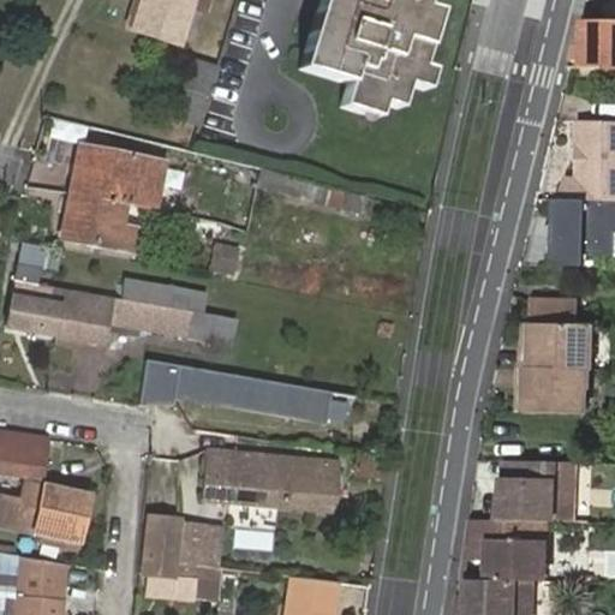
[(141,0),(132,33),(179,42),(191,0),(141,0)]
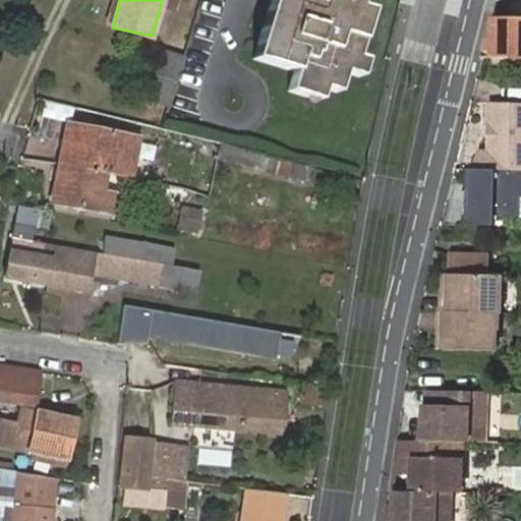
[(268,0),(266,10),(272,12),(267,30),(259,26),(254,45),(263,48),(257,61),(291,72),(285,91),(303,96),(308,83),(321,89),(335,94),(342,73),(357,79),(364,61),(356,58),(367,22),(356,20),(360,6),(355,5),(356,0),(268,0)]
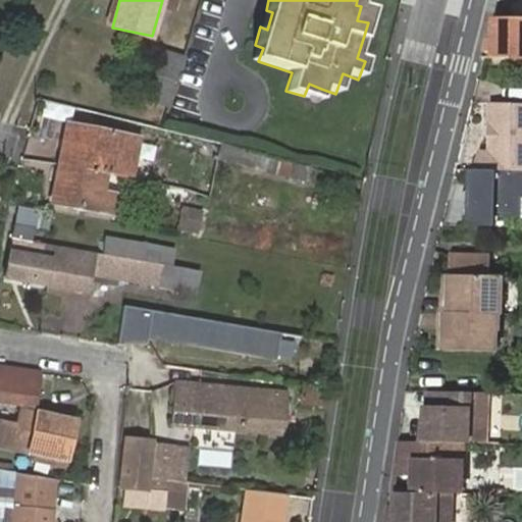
[(372,9),(361,6),(357,20),(368,22),(372,9)]
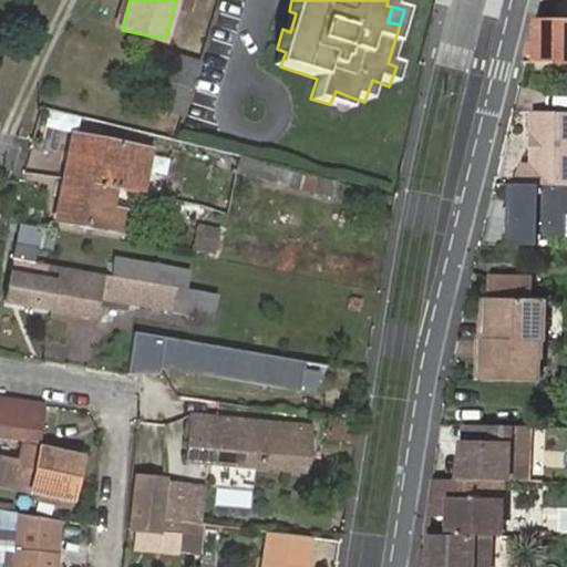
[(289,11),(282,29),(290,32),(296,13),(289,11)]
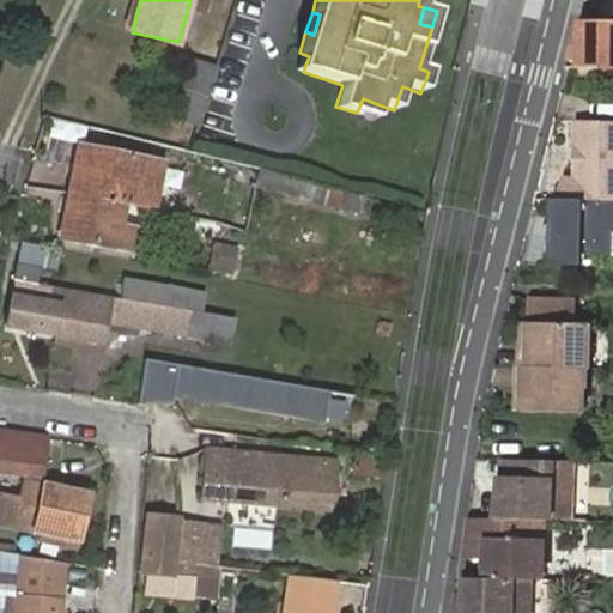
[(612,20),(584,20),(583,46),(578,44),(572,70),(584,70),(612,70),(612,20)]
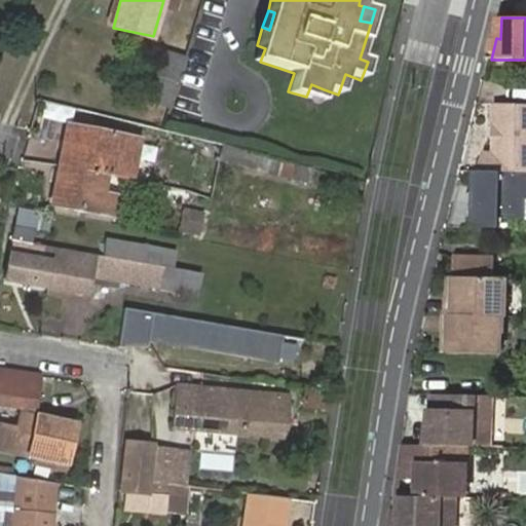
[(252,59),(260,62),(265,48),(257,45),(252,59)]
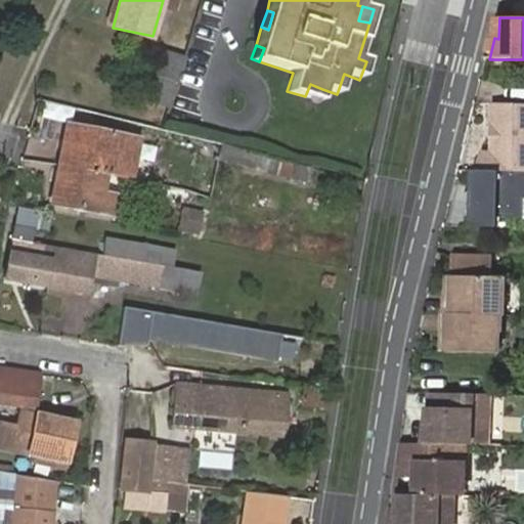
[(149,99),(170,104),(184,58),(163,53),(149,99)]
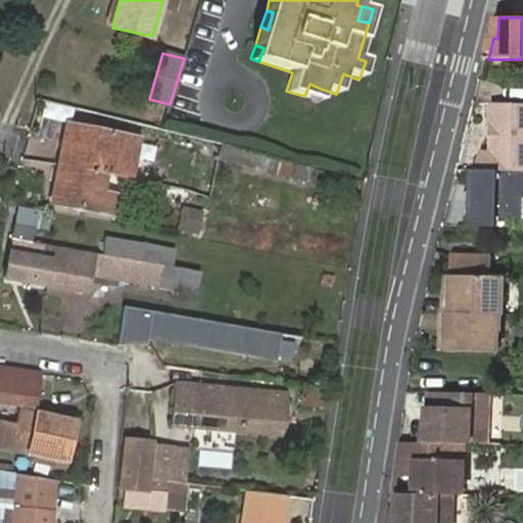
[(317,101),(322,89),(310,84),(304,96),(317,101)]
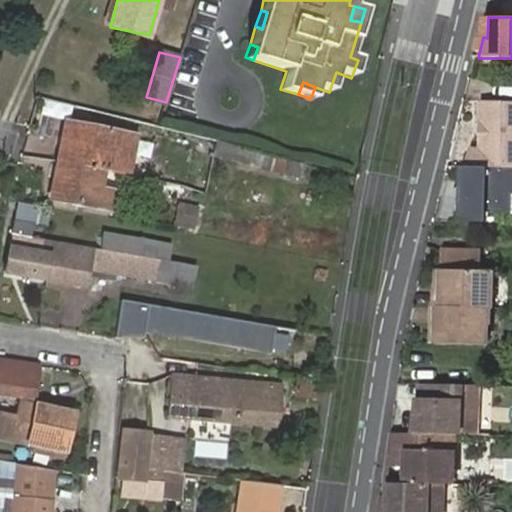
[(511,102),(487,101),(485,150),(474,149),(474,166),(511,166),(511,102)]
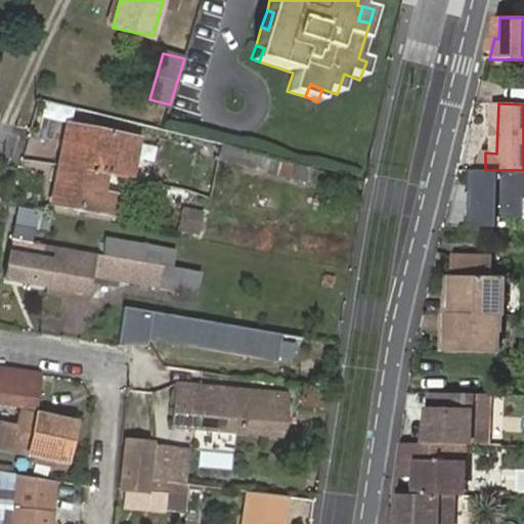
[(126,158),(132,159),(137,136),(62,122),(56,161),(122,175),(126,158)]
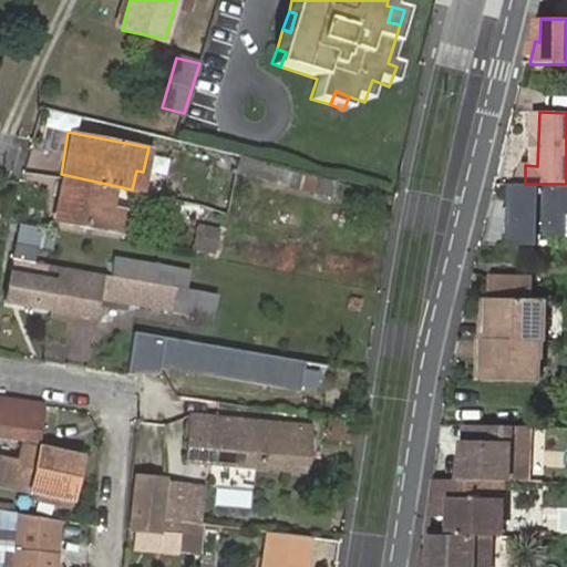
[(237,156),(235,169),(284,183),(285,175),(295,178),(297,172),(237,156)]
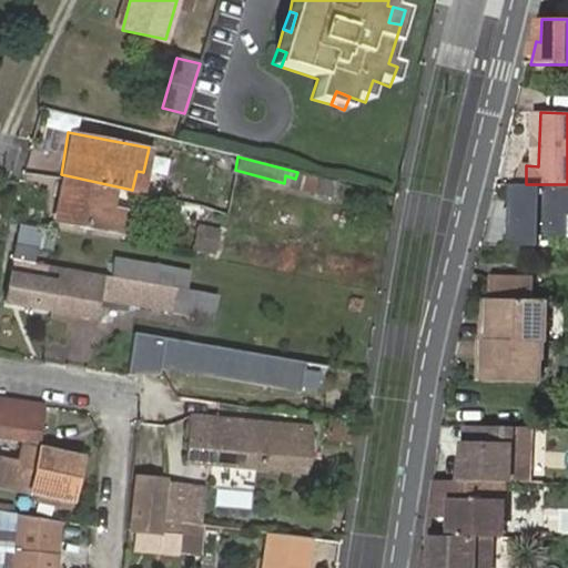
[(132,190),(140,191),(143,172),(137,171),(132,190)]
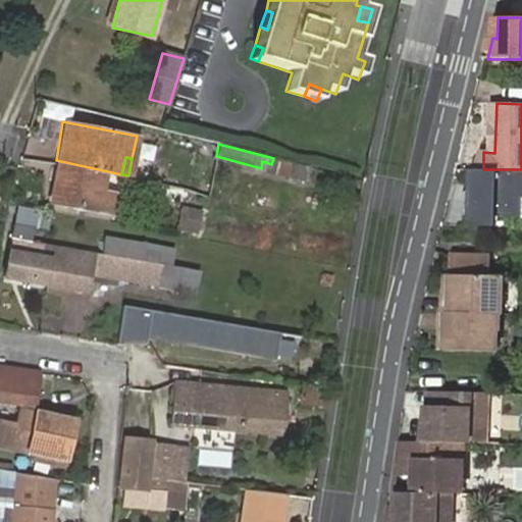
[(328,189),(332,173),(278,159),(274,175),(328,189)]
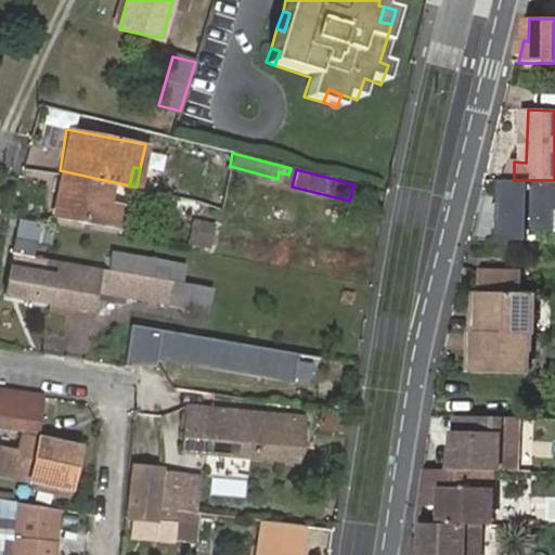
[(54,214),(117,227),(121,204),(101,201),(105,183),(60,173),(54,214)]
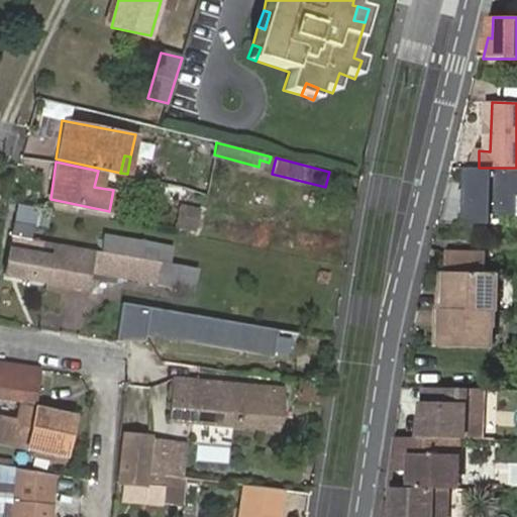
[(474,168),(470,168),(469,207),(495,208),(495,213),(516,213),(516,168),(479,168),(474,168)]
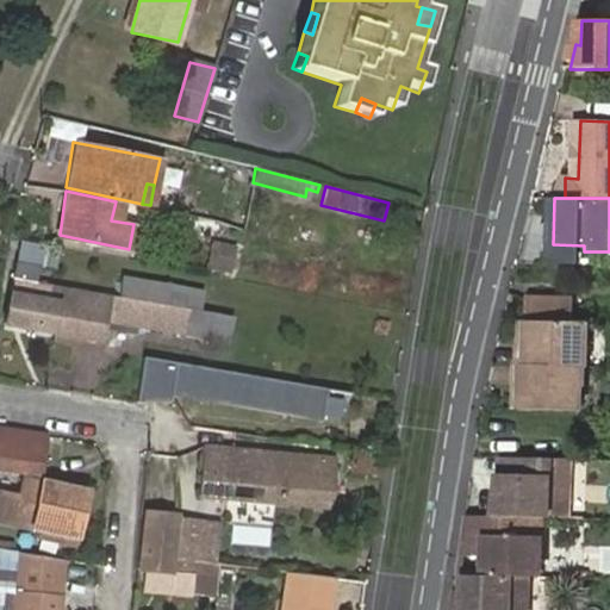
[(18,238),(16,248),(39,253),(37,267),(54,269),(55,253),(57,246),(18,238)]
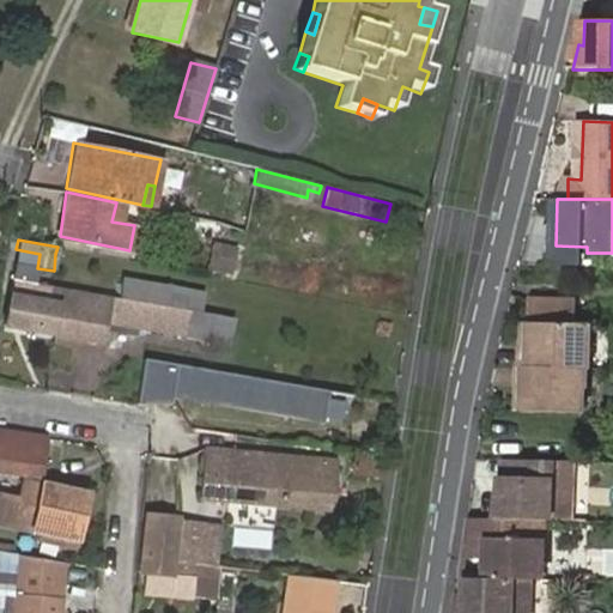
[(216,240),(210,268),(236,274),(242,244),(216,240)]
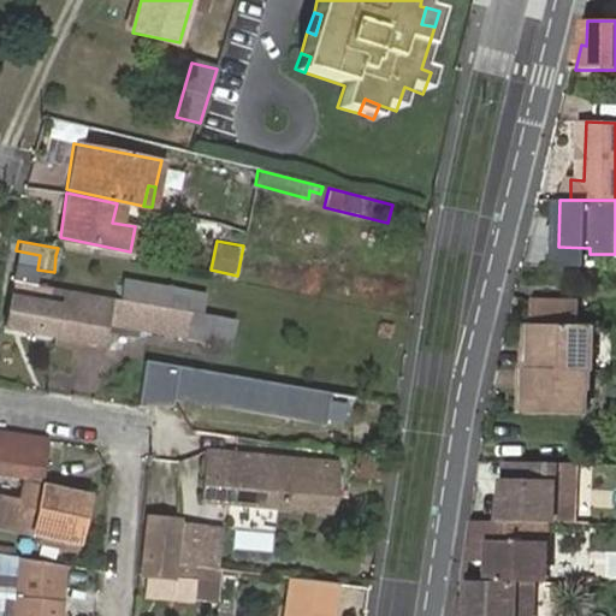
[(16,250),(4,325),(57,335),(61,308),(49,306),(49,303),(52,288),(35,284),(37,270),(40,255),(16,250)]
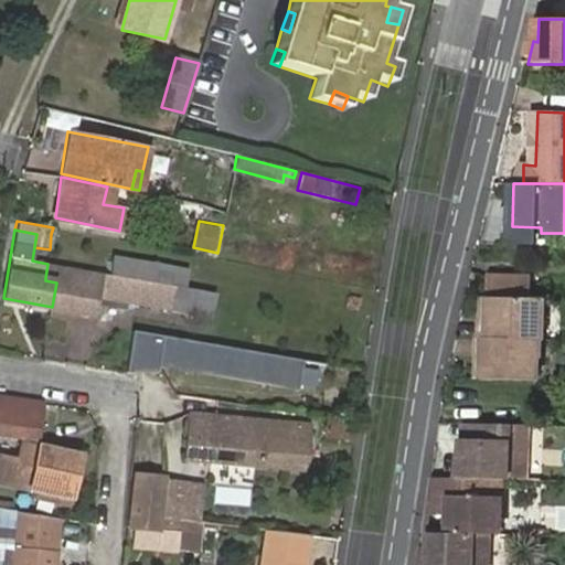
[(114,257),(112,275),(184,287),(188,269),(114,257)]
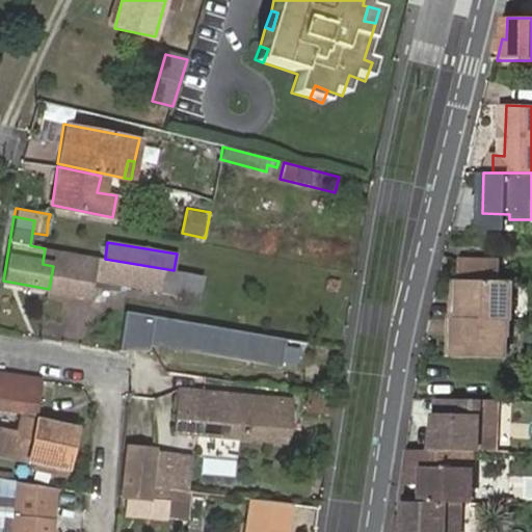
[(92,280),(180,293),(196,296),(201,274),(183,271),(174,270),(105,259),(45,248),(43,262),(43,264),(53,266),(49,289),(89,296),(92,280)]
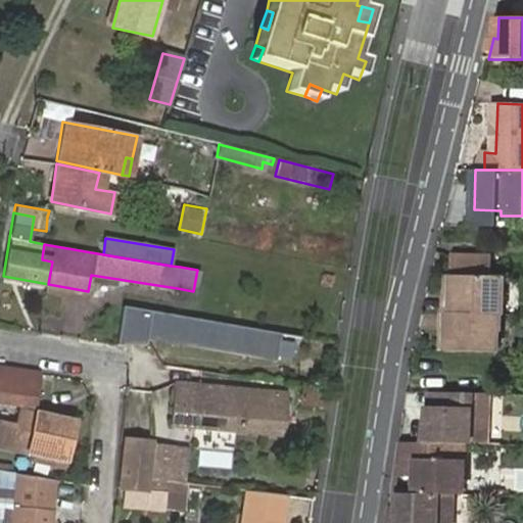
[(455,276),(494,277),(494,257),(454,255),(452,276),(455,276)]
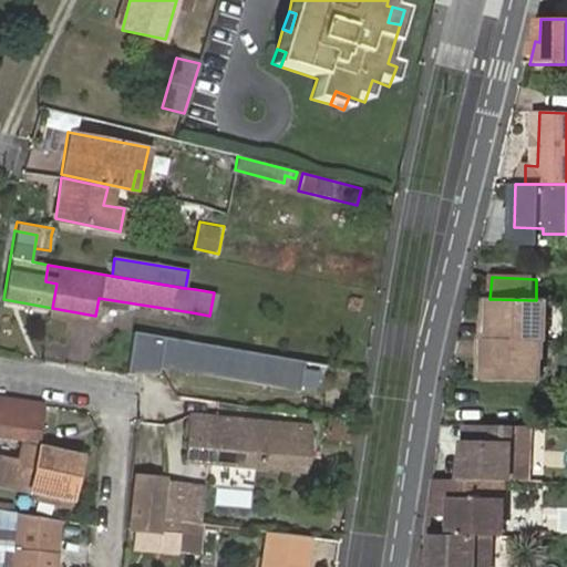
[(524,382),(540,383),(542,362),(546,362),(546,340),(549,340),(549,301),(536,300),(493,299),(493,323),(485,322),(483,322),(482,339),(481,360),(487,360),(485,381),(524,382)]
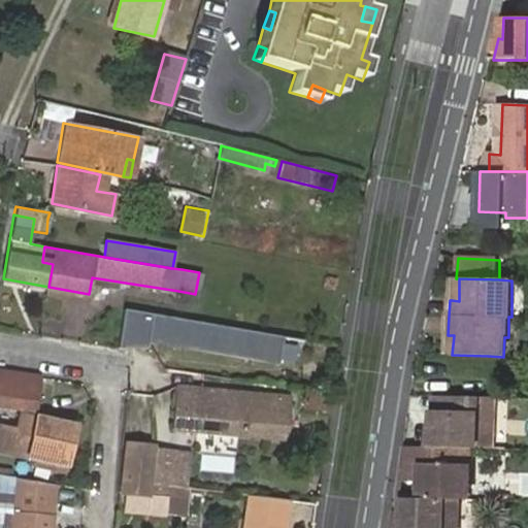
[(125,311),(117,351),(149,350),(152,340),(281,360),(283,334),(125,311)]
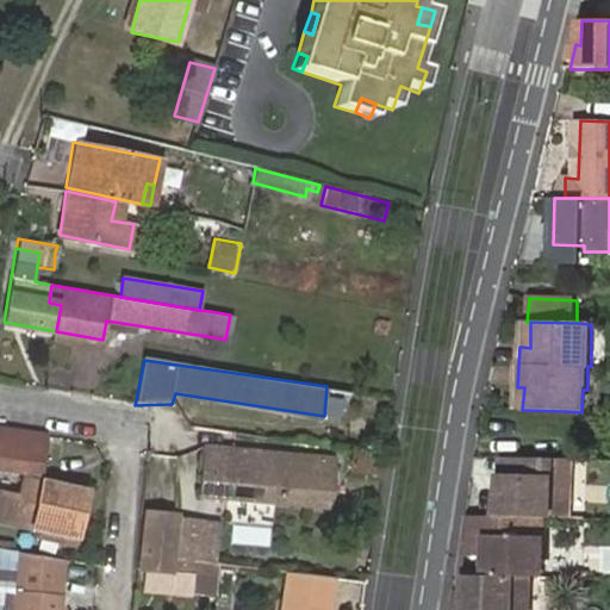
[(44,437),(0,430),(0,471),(39,477),(44,437)]
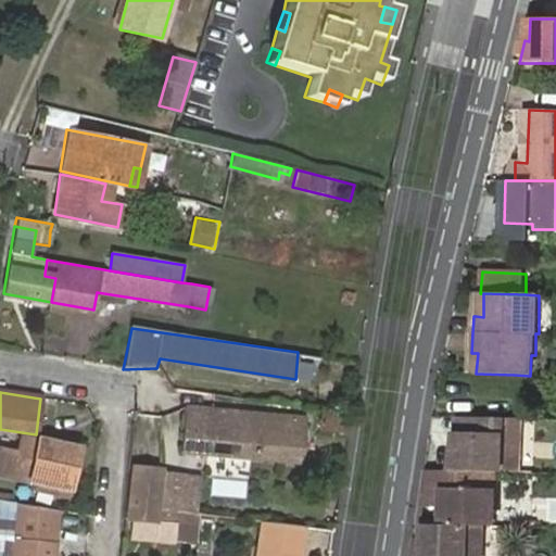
[(178,454),(299,466),(304,420),(182,407),(178,454)]
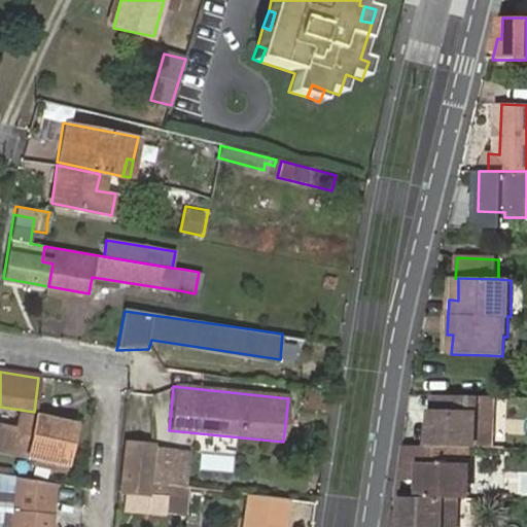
[(302,410),(325,412),(327,395),(303,393),(302,410)]
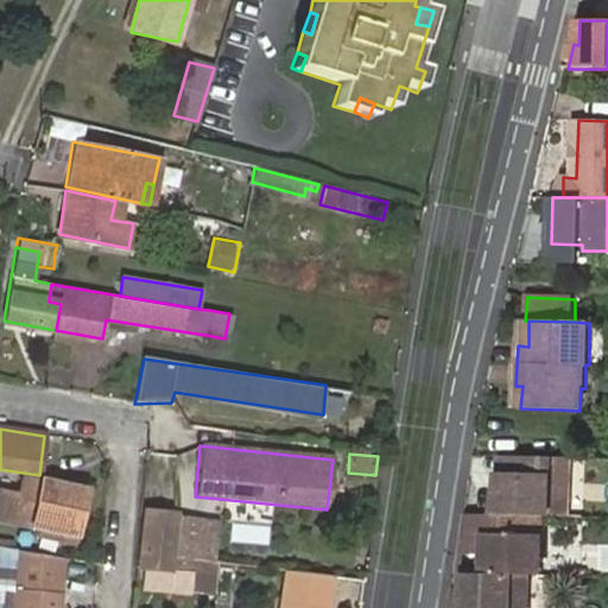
[(507,456),(507,474),(502,474),(502,491),(495,489),(493,515),(539,517),(549,517),(550,457),(507,456)]
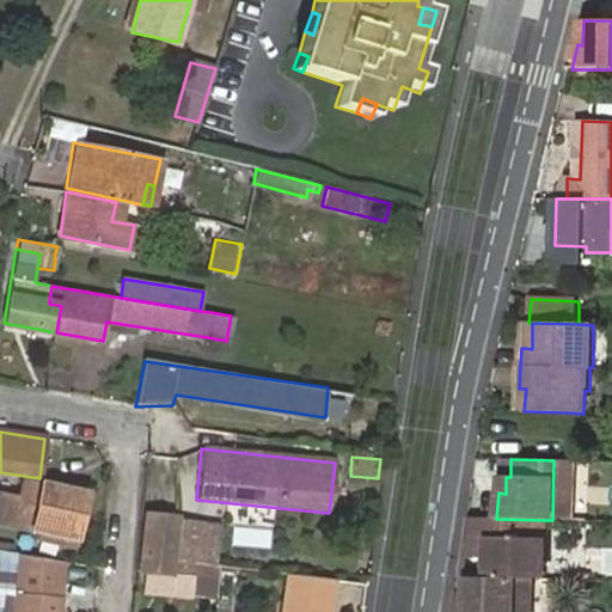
[(510,477),(510,459),(502,459),(500,477),(499,493),(506,494),(506,477),(510,477)]
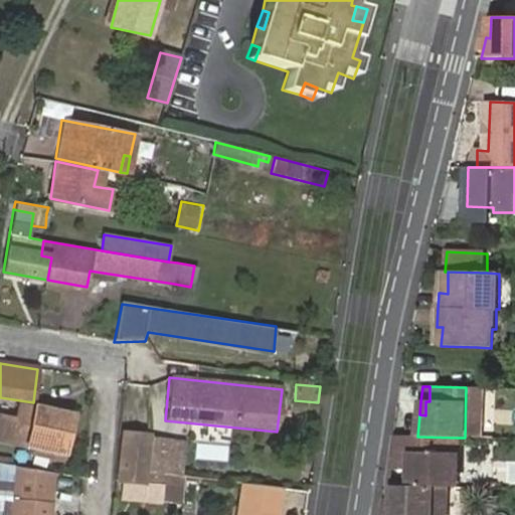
[(466,387),(465,438),(482,439),(484,387),(466,387)]
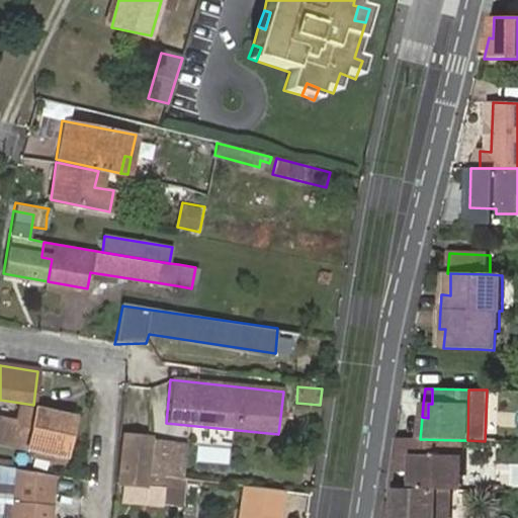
[(0,445),(37,451),(71,456),(74,417),(20,408),(17,422),(0,419),(0,445)]
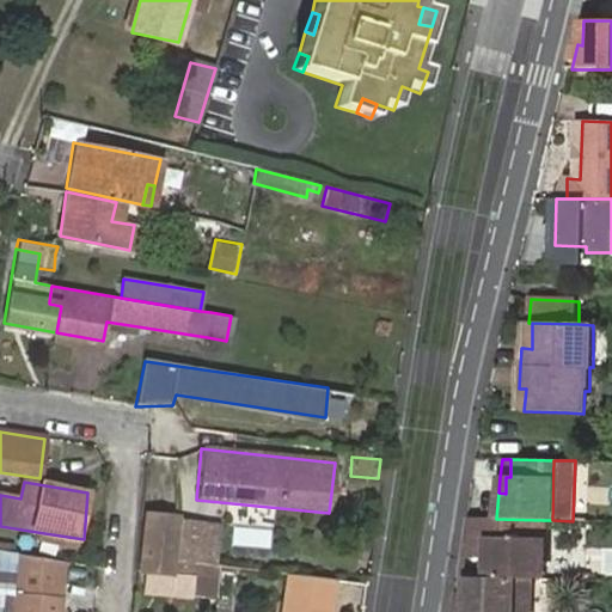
[(179,519),(147,516),(141,574),(173,577),(173,575),(195,577),(218,580),(219,568),(218,567),(175,563),(179,521),(179,519)]
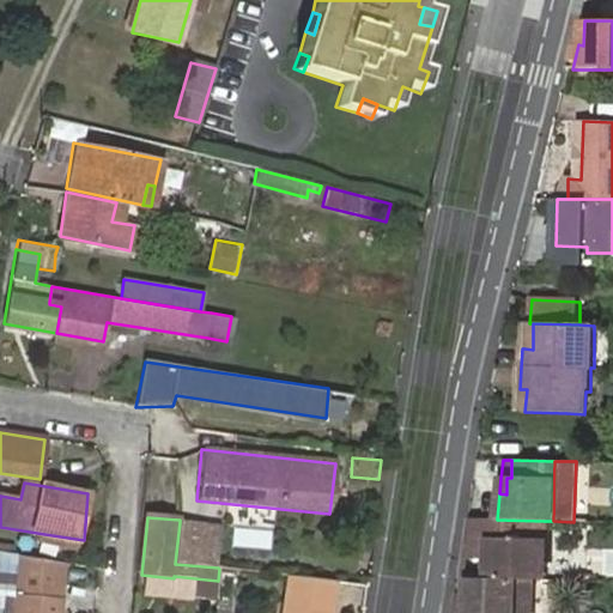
[(487,520),(468,520),(460,577),(466,578),(485,578),(487,520)]
